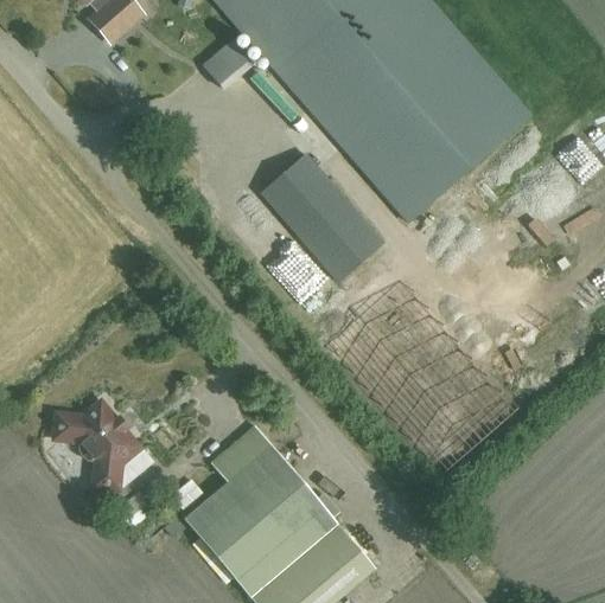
[(112,40),(144,12),(133,0),(86,0),(88,2),(90,0),(96,0),(102,7),(91,17),(112,40)]
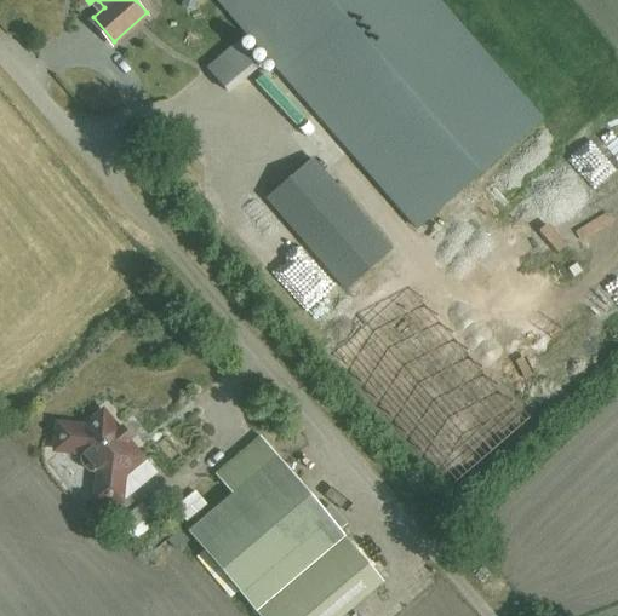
[(221,0),(419,228),(544,119),(441,0),(221,0)]
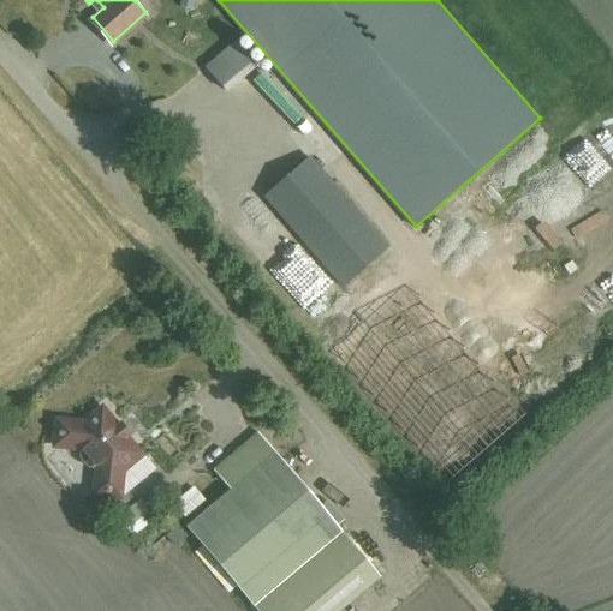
[(527,413),(422,292),(344,359),(450,480),(527,413)]
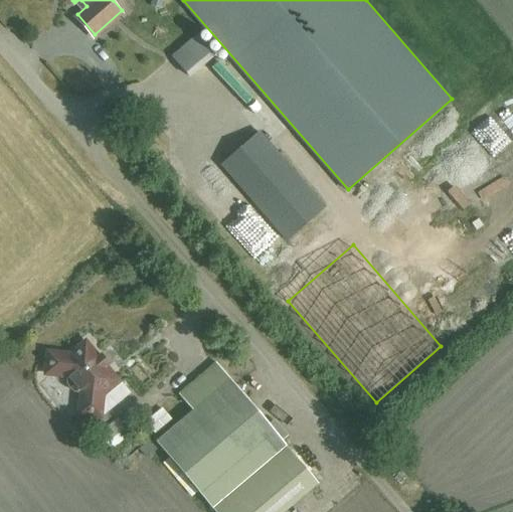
[(99,356),(86,340),(69,353),(52,351),(47,355),(45,368),(50,373),(67,375),(68,376),(66,378),(67,382),(69,384),(71,387),(73,389),(77,391),(79,389),(80,391),(79,408),(83,413),(96,415),(102,410),(103,393),(119,380),(106,364),(108,362),(102,354),(99,356)]
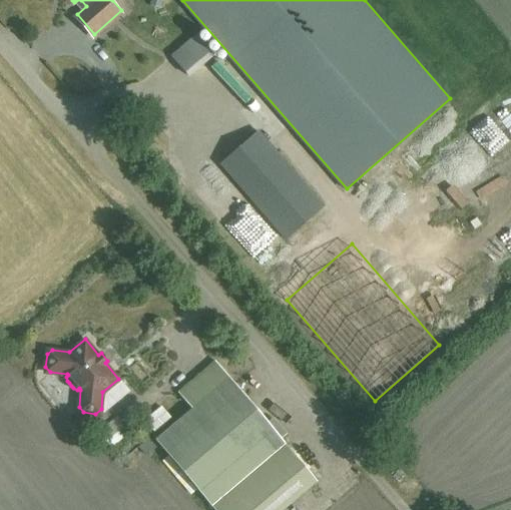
[(281,509),(317,481),(215,360),(178,392),(192,408),(155,439),(209,504),(210,504),(214,509),(281,509)]
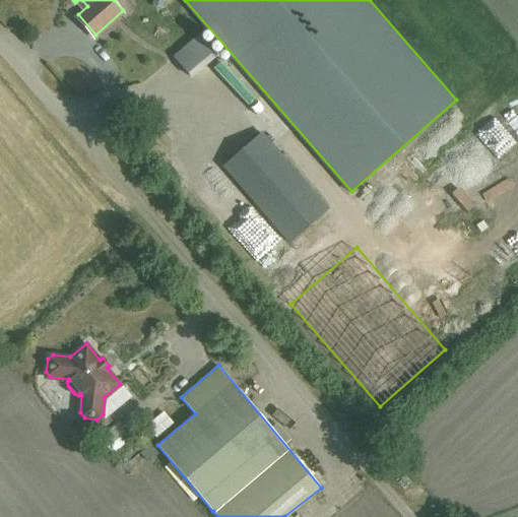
[(171,410),(151,419),(156,432),(177,422),(171,410)]
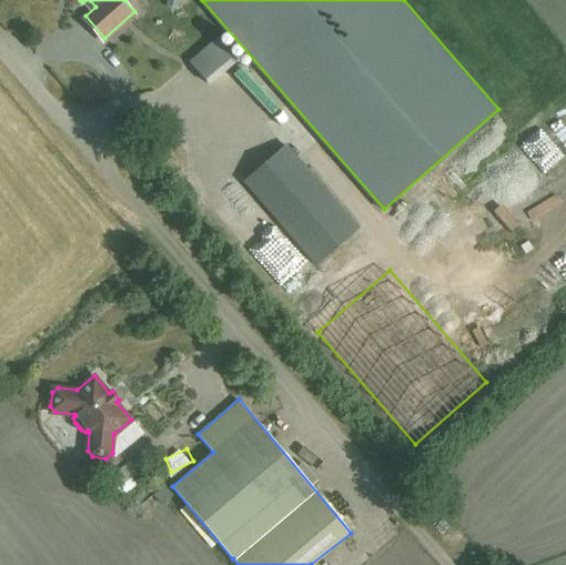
[(125,496),(147,478),(131,461),(110,478),(125,496)]
